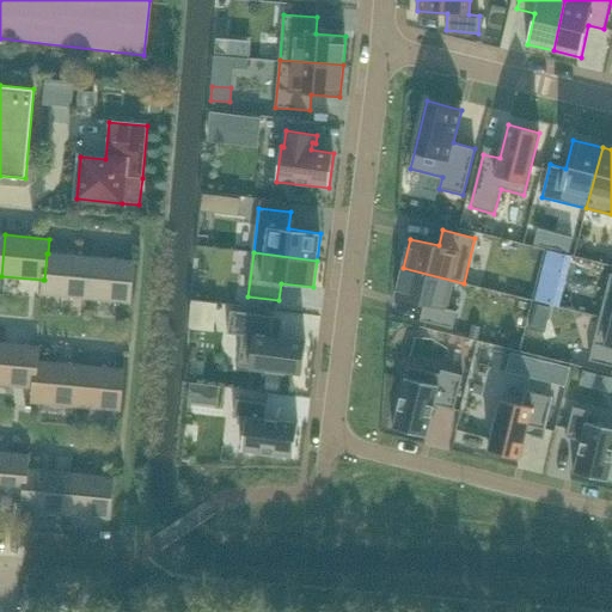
[(90,257),(48,254),(47,254),(44,280),(43,280),(42,294),(86,299),(90,257)]
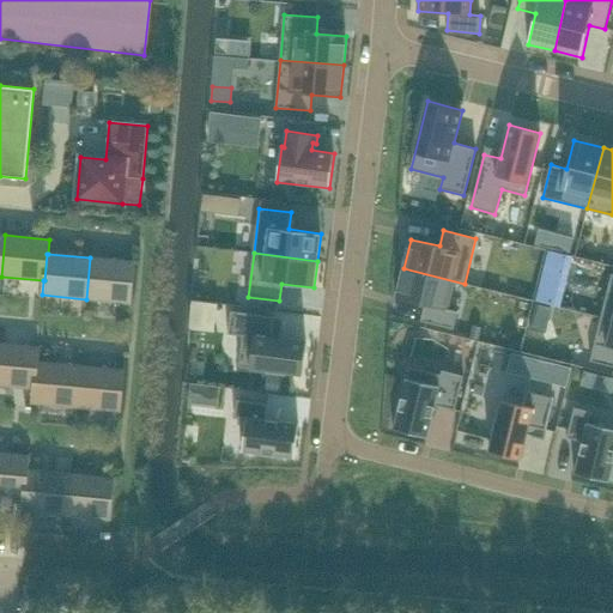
[(131,303),(134,261),(90,258),(86,299),(131,303)]
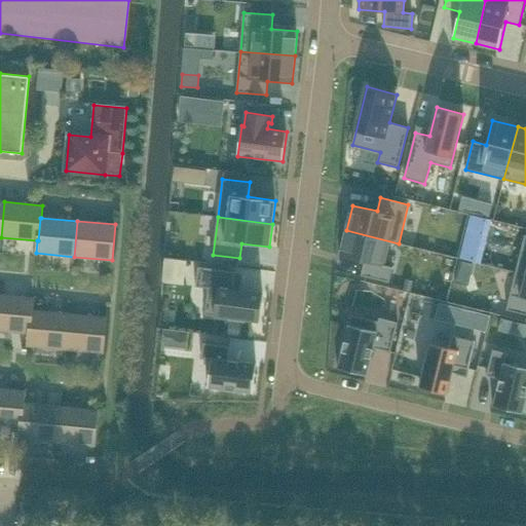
[(399,245),(399,243),(346,230),(340,256),(365,262),(361,275),(389,283),(392,267),(383,265),(386,253),(389,242),(399,245)]
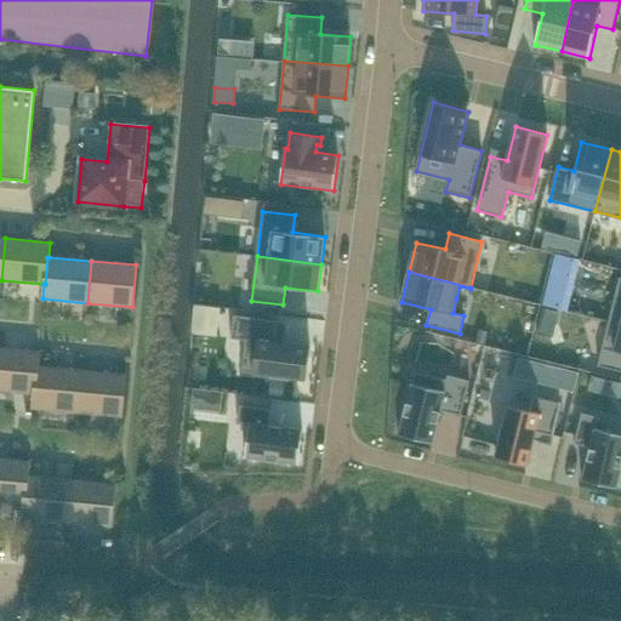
[(609,322),(620,324),(620,277),(620,278),(609,322)]
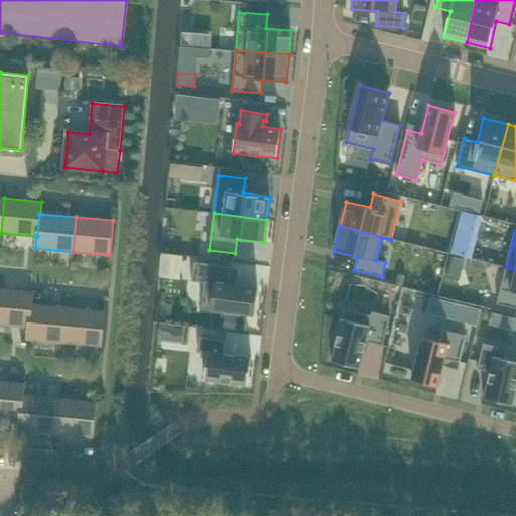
[(191,281),(204,282),(201,308),(225,311),(225,313),(240,315),(240,313),(254,315),(258,288),(229,284),(231,266),(195,262),(191,281)]
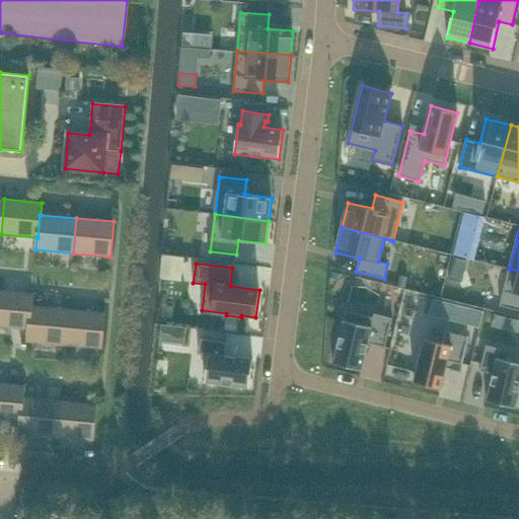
[(518,271),(509,269),(500,305),(518,309),(518,271)]
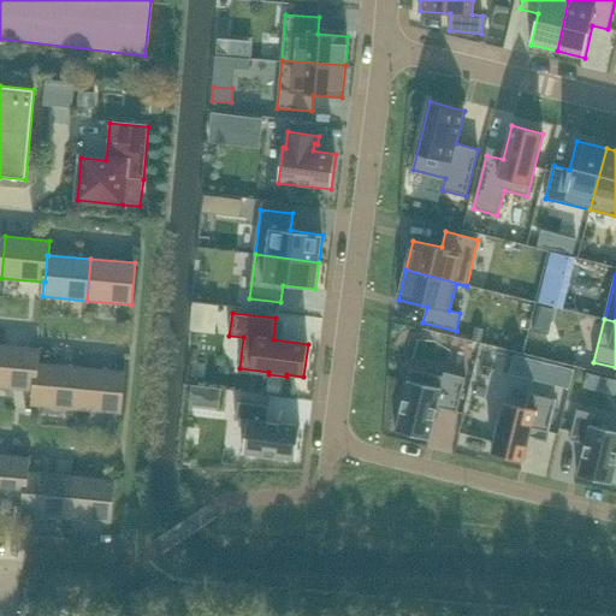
[(37,363),(39,349),(0,345),(0,386),(34,391),(35,391),(37,363)]
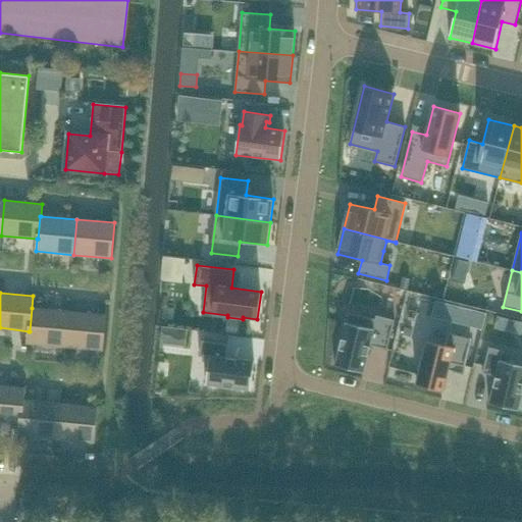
[(475,326),(478,312),(454,306),(450,320),(475,326)]
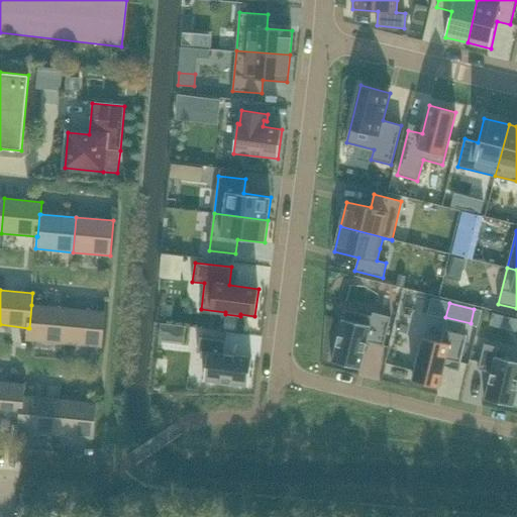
[(68,308),(31,305),(29,328),(28,328),(27,340),(65,343),(68,308)]
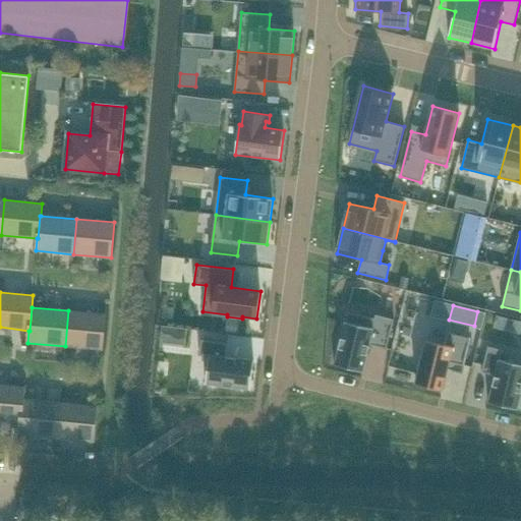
[(102,350),(106,314),(68,310),(65,346),(102,350)]
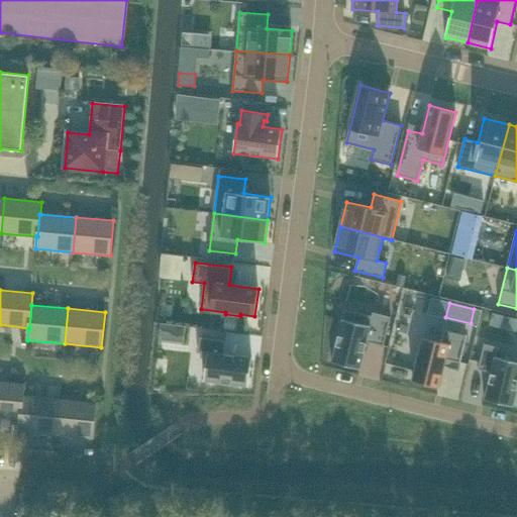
[(344,309),(331,362),(360,369),(367,342),(384,346),(391,317),(373,312),(372,316),(344,309)]
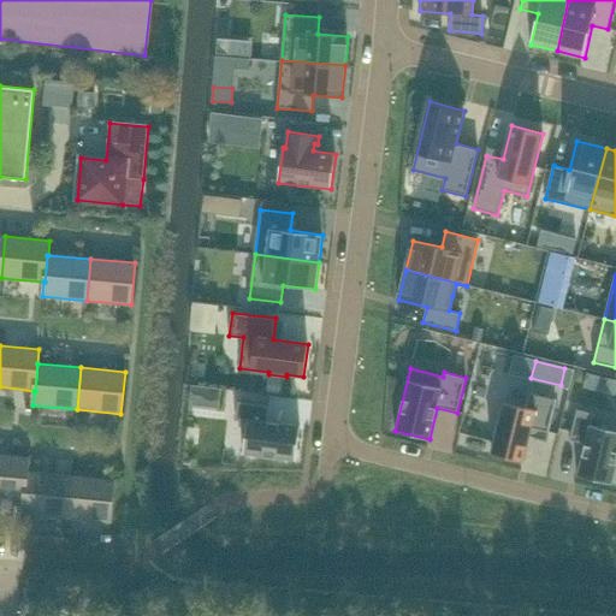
[(203,386),(191,385),(190,401),(201,403),(203,386)]
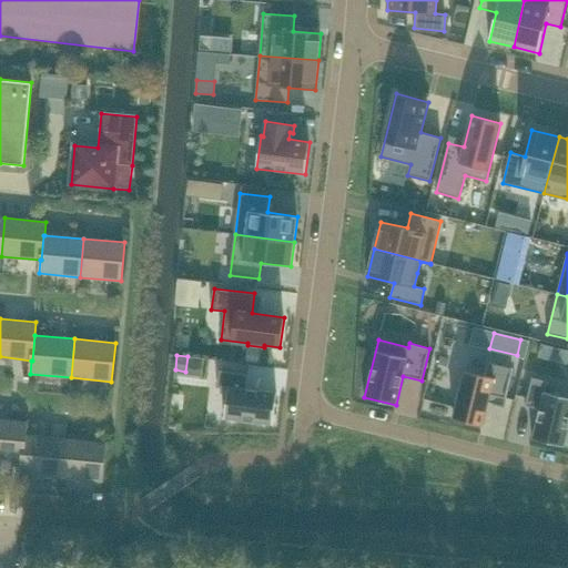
[(483,425),(490,394),(505,398),(513,369),(495,365),(493,377),(465,371),(460,387),(458,386),(455,403),(457,403),(453,418),(483,425)]
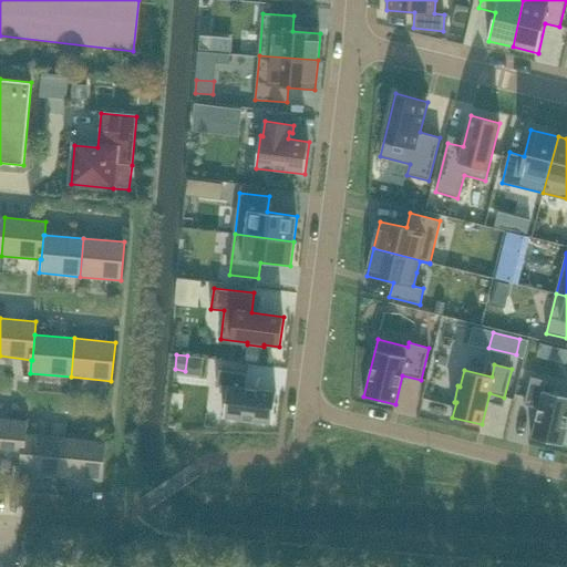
[(272,424),(276,392),(246,388),(248,373),(219,370),(217,385),(227,388),(224,418),(272,424)]
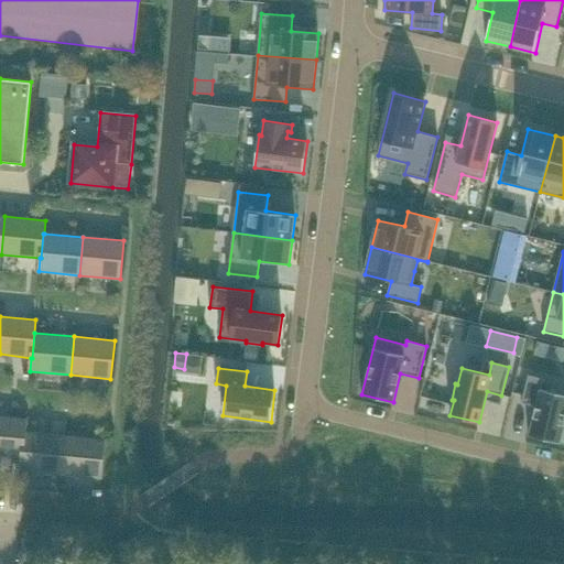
[(560,444),(563,425),(563,393),(542,389),(544,379),(529,375),(521,402),(535,407),(528,436),(560,444)]
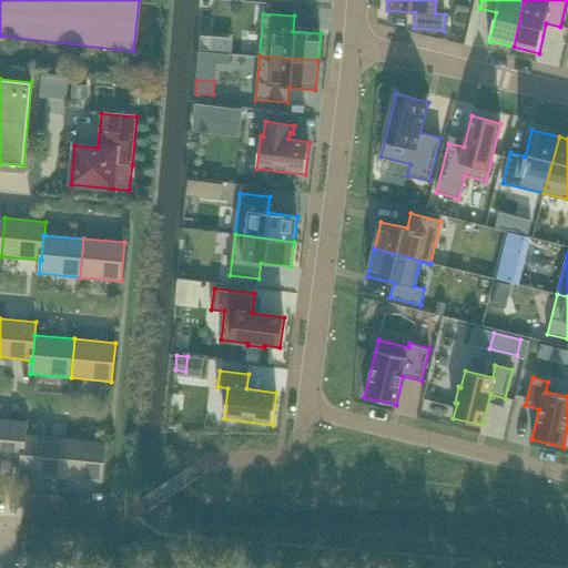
[(26,435),(27,423),(0,419),(0,458),(21,460),(22,460),(24,435),(26,435)]
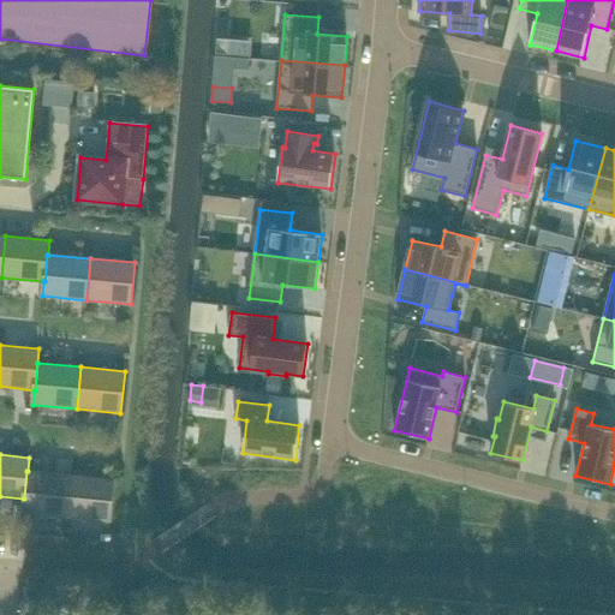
[(70,476),(28,471),(27,471),(24,499),(23,499),(22,513),(66,518),(70,476)]
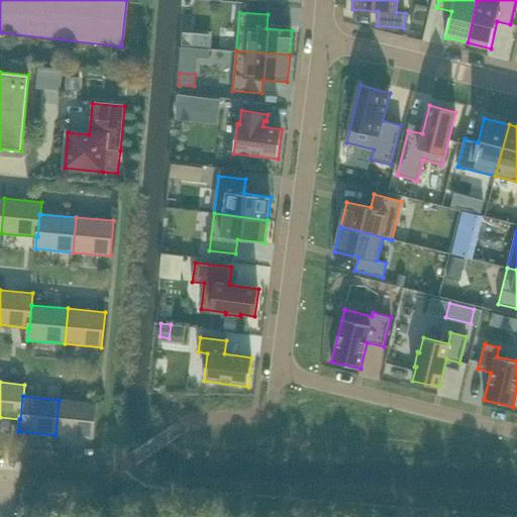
[(93,438),(96,403),(59,400),(56,435),(93,438)]
